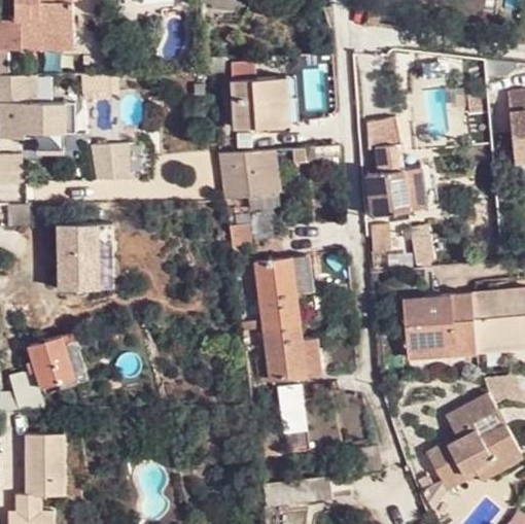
[(51,0),(13,0),(14,18),(0,19),(0,47),(0,49),(6,49),(22,49),(22,39),(44,38),(44,30),(55,29),(51,0)]
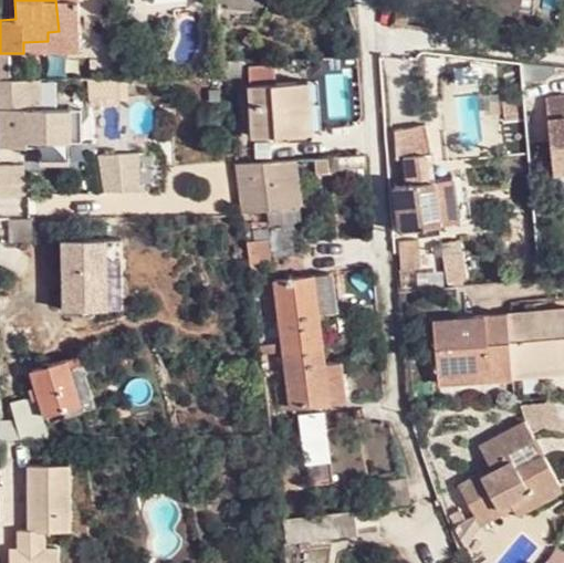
[(55,0),(59,31),(80,31),(77,0),(55,0)]
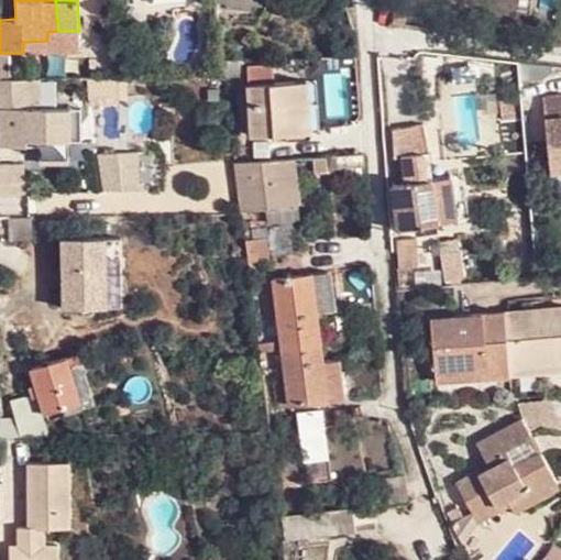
[(0,53),(0,80),(3,80),(10,81),(7,53),(0,53)]
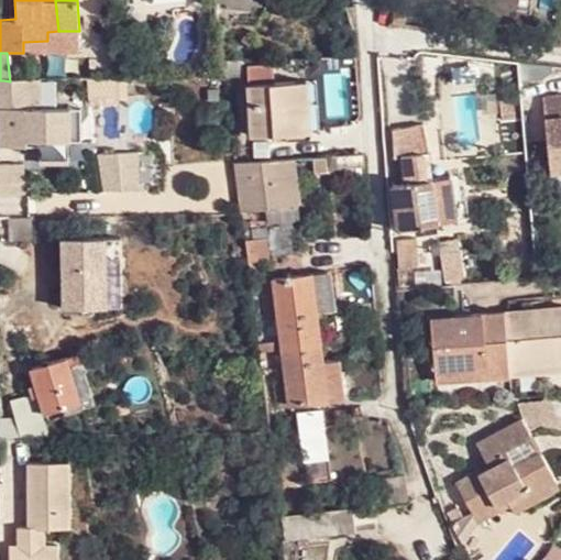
[(117,79),(87,80),(88,98),(119,97),(117,79)]
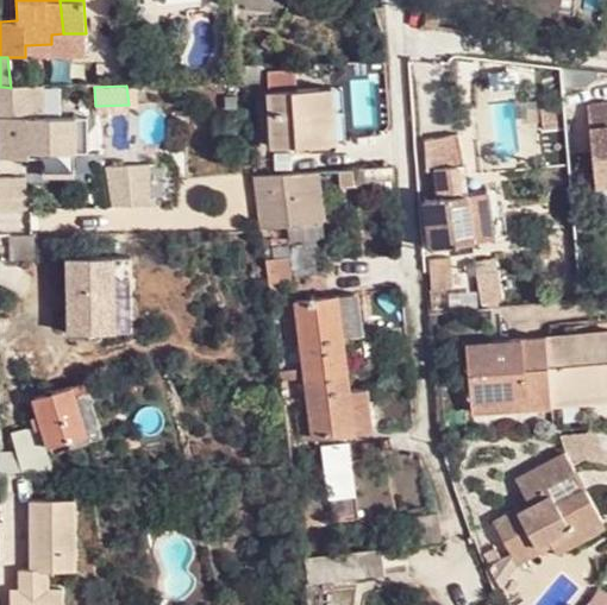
[(11,88),(4,87),(0,158),(25,159),(26,156),(39,155),(44,155),(44,120),(29,119),(30,87),(11,88)]
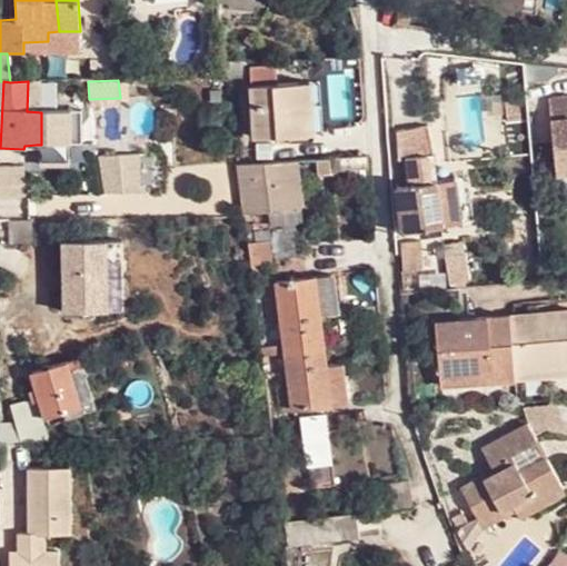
[(41,112),(42,81),(28,81),(27,111),(41,112)]
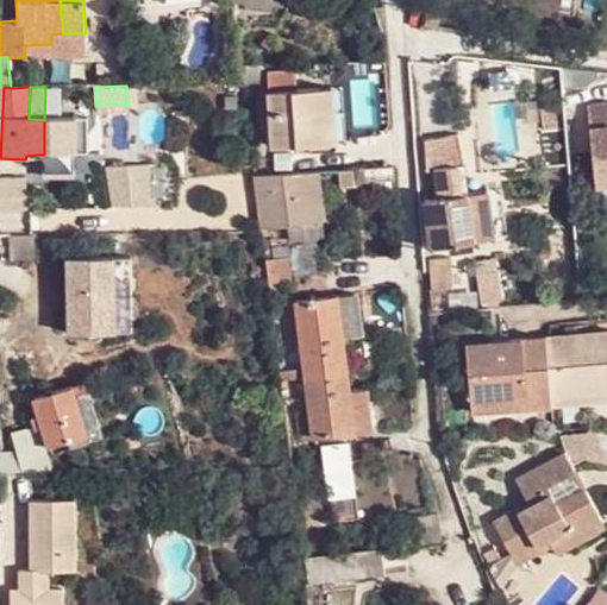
[(314,132),(315,147),(317,157),(339,155),(332,89),(321,90),(326,130),(314,132)]
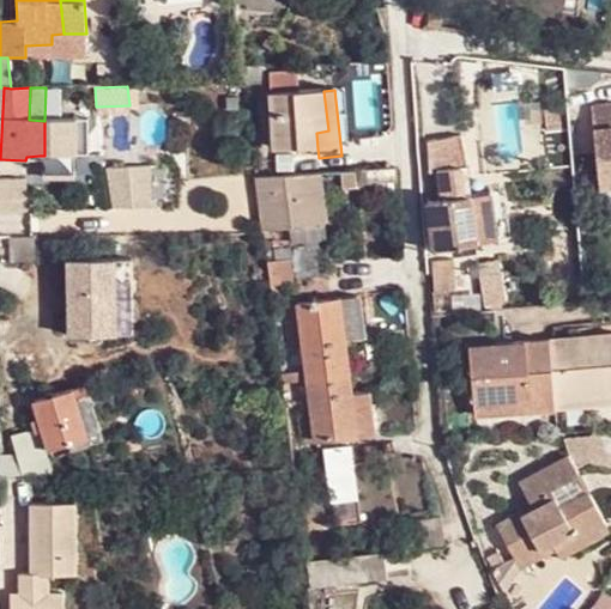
[(279,151),(318,148),(316,133),(328,131),(324,91),(274,96),(279,151)]
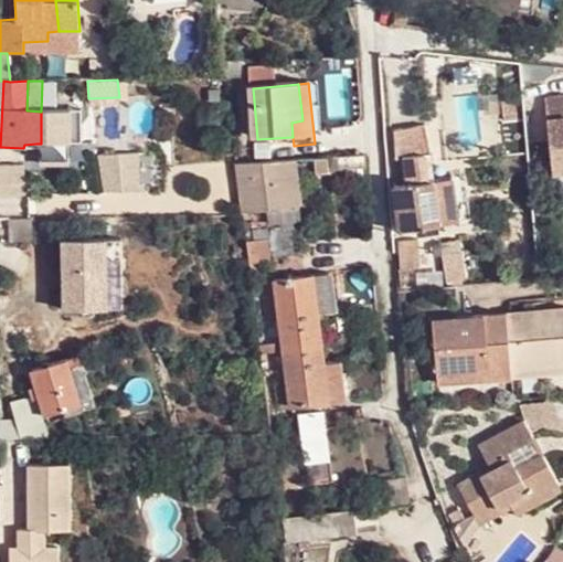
[(562,93),(544,96),(553,179),(562,177),(562,93)]
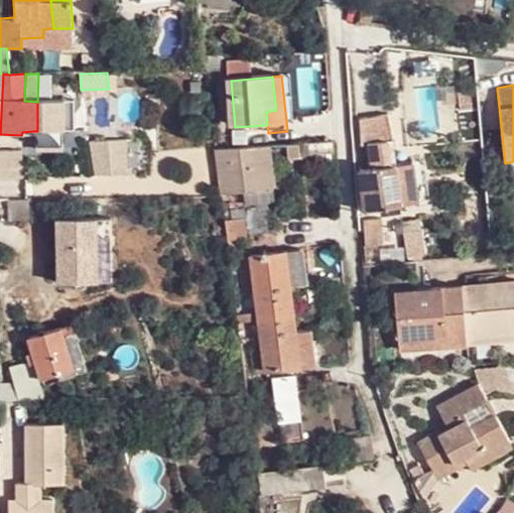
[(62,101),(37,102),(37,131),(62,131),(62,101)]
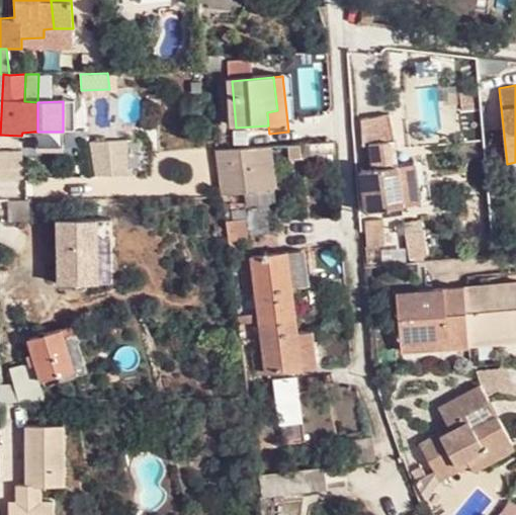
[(362,149),(365,170),(396,166),(394,143),(389,117),(358,122),(358,149),(362,149)]
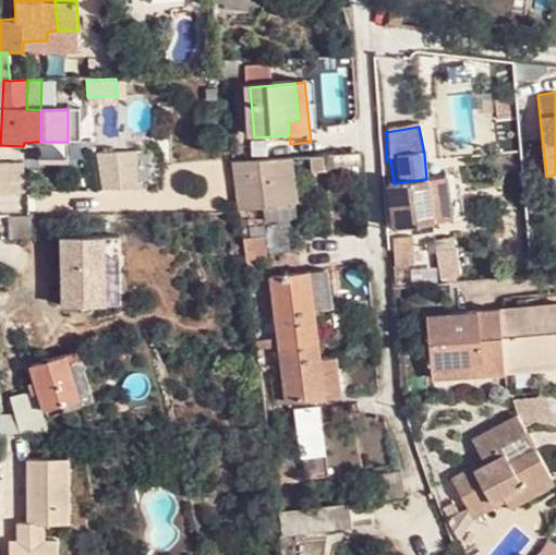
[(360,154),(311,157),(312,170),(361,166),(360,154)]
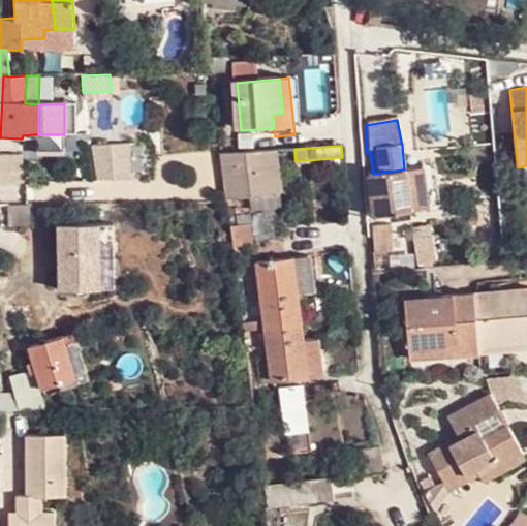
[(278,150),(235,153),(238,173),(229,174),(233,199),(281,193),(278,150)]
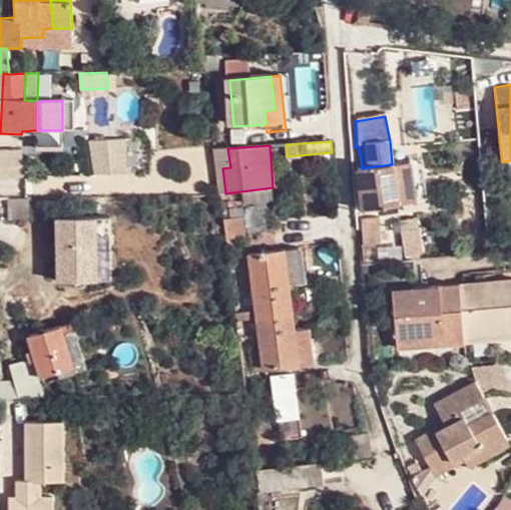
[(22,150),(0,150),(0,166),(22,166),(22,150)]
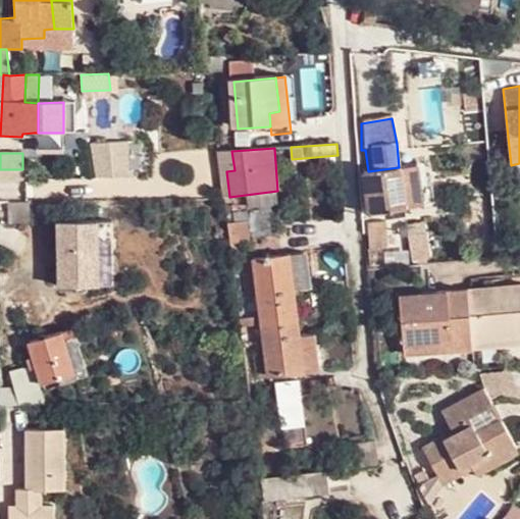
[(115,155),(92,158),(96,185),(120,182),(115,155)]
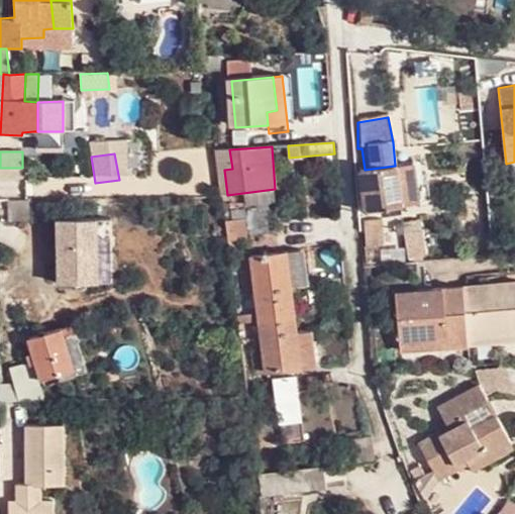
[(427,163),(413,164),(418,205),(431,203),(427,163)]
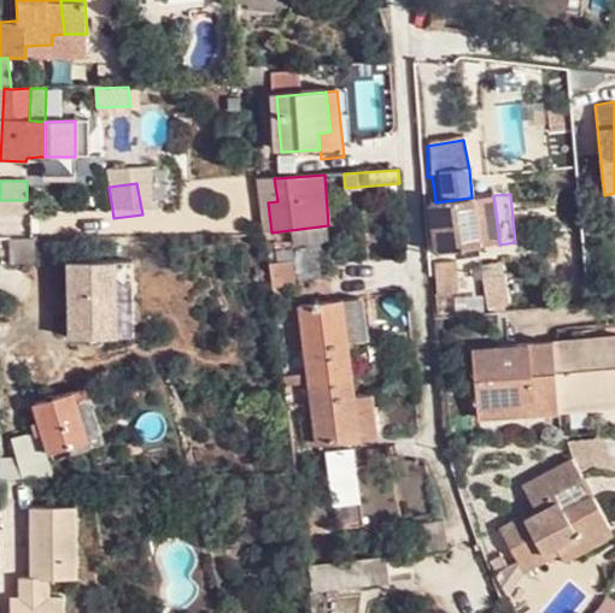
[(472,198),(435,202),(431,204),(437,254),(499,245),(493,195),(472,199),(472,198)]
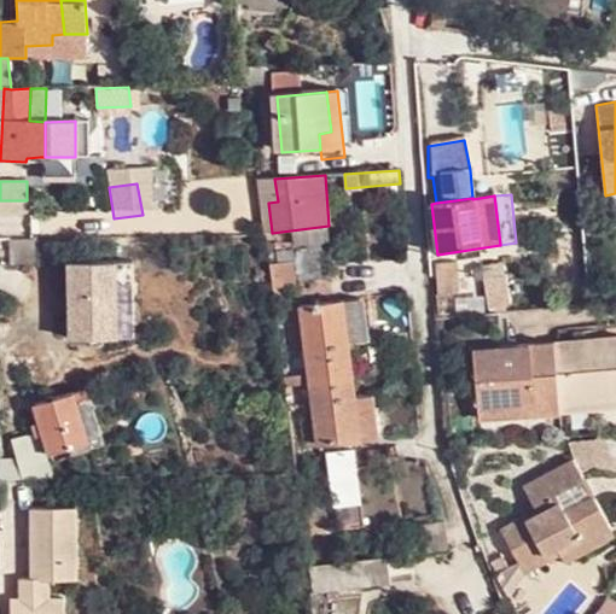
[(27,200),(0,200),(0,214),(23,214),(25,214),(27,200)]
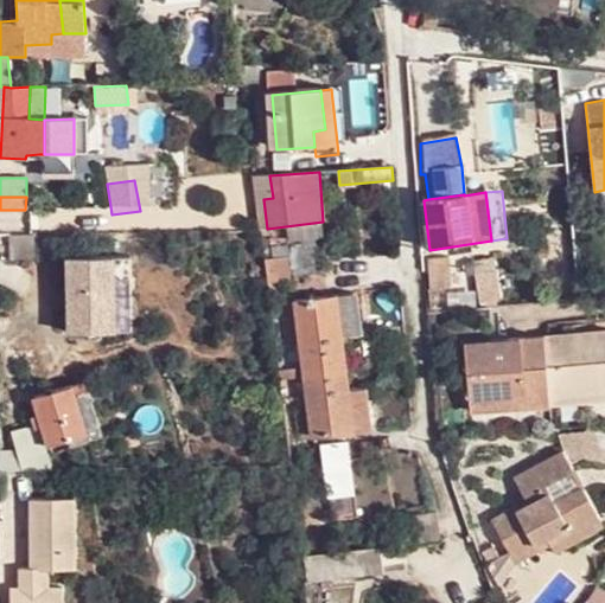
[(34,236),(31,236),(10,236),(10,261),(34,262),(34,236)]
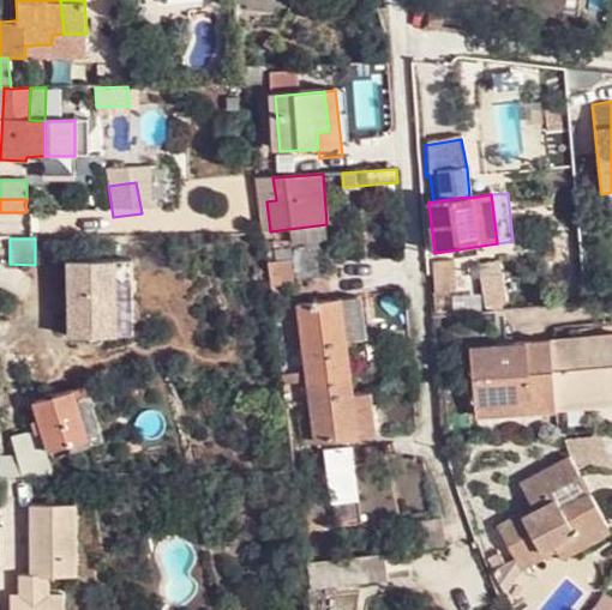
[(69,263),(69,290),(75,290),(75,310),(69,312),(70,338),(114,338),(114,263),(69,263)]
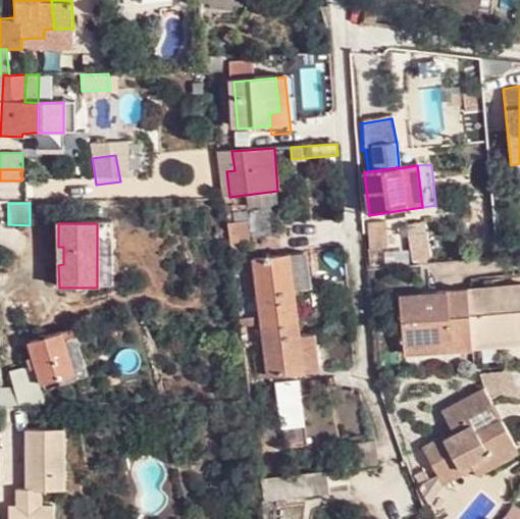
[(384,223),(368,224),(369,251),(386,250),(384,223)]
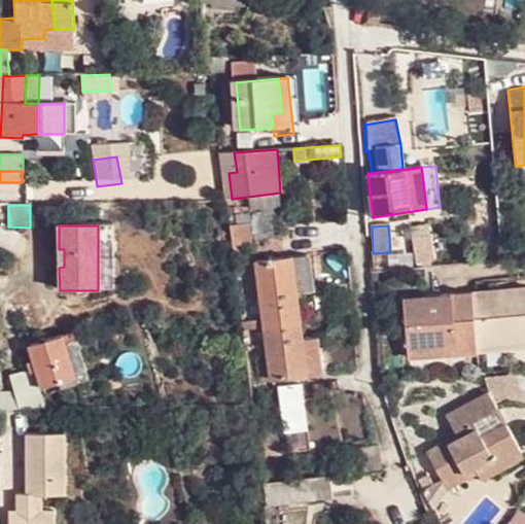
[(102,230),(105,293),(115,293),(113,229),(102,230)]
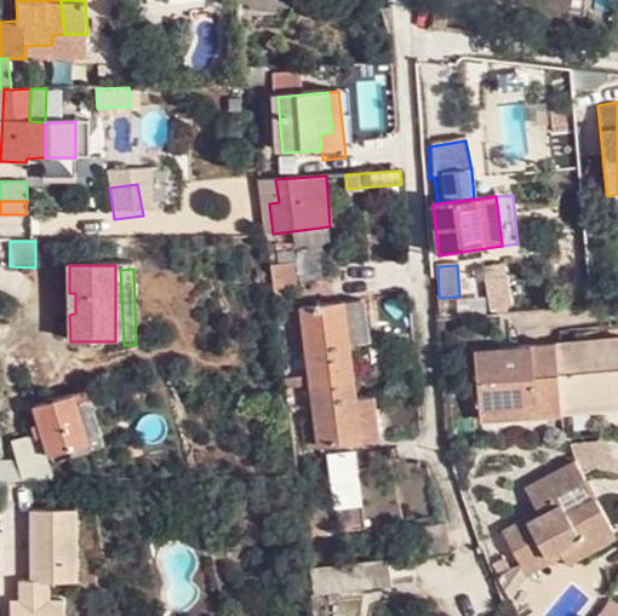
[(487,277),(490,312),(511,310),(509,276),(487,277)]
